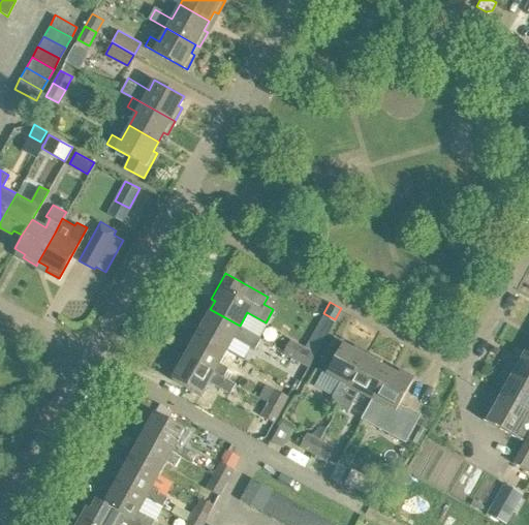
[(197,333),(226,348),(235,335),(244,340),(249,331),(240,326),(210,309),(207,307),(198,321),(203,323),(197,333)]
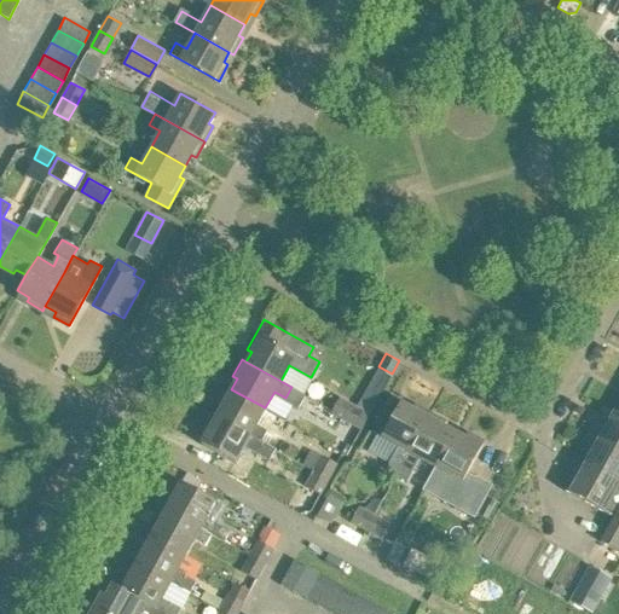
[(256,424),(265,407),(231,389),(225,400),(220,398),(212,413),(261,440),(267,429),(256,424)]
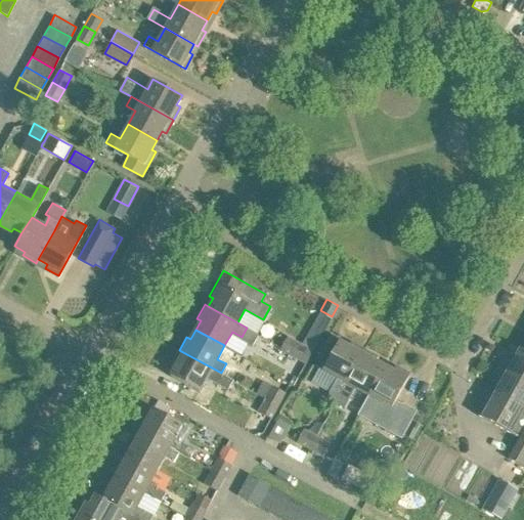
[(293,354),(300,343),(287,336),(280,347),(293,354)]
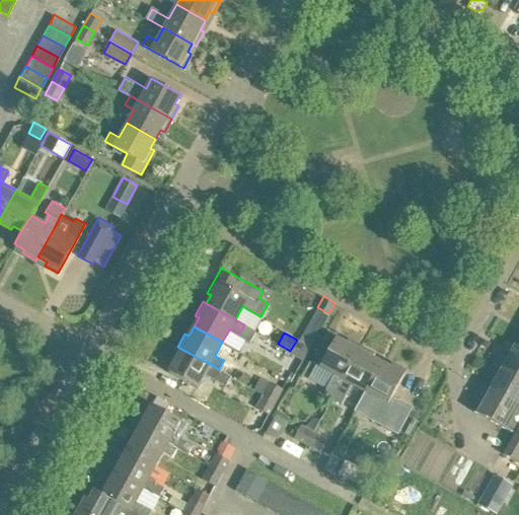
[(338,387),(360,345),(347,338),(345,342),(336,337),(319,365),(334,373),(324,389),(325,393),(331,397),(338,386),(338,387)]
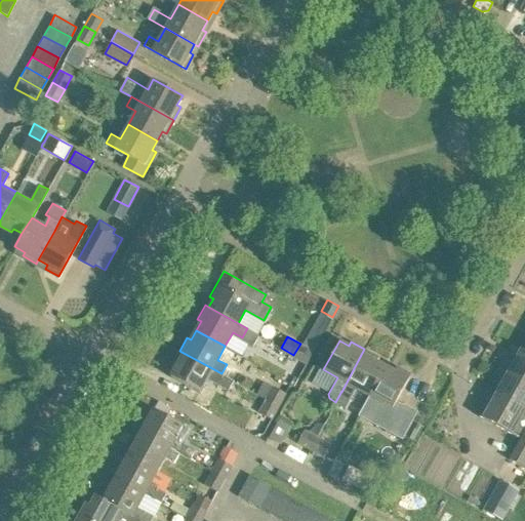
[(300,344),(293,355),(307,362),(313,351),(300,344)]
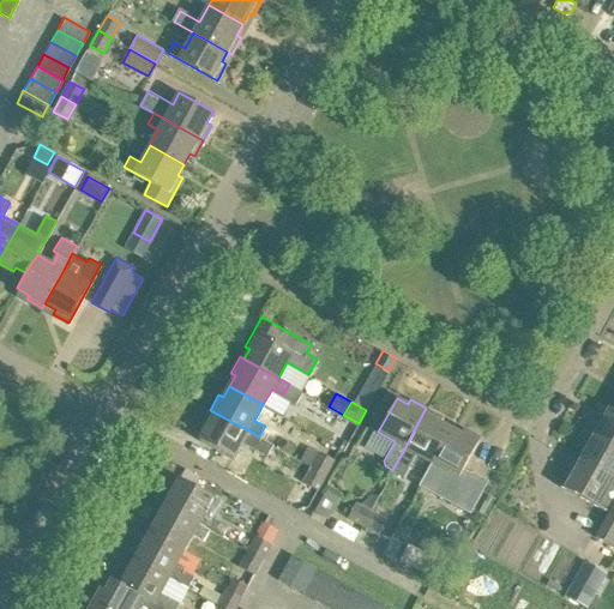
[(599,416),(590,432),(613,445),(613,409),(609,406),(603,418),(599,416)]
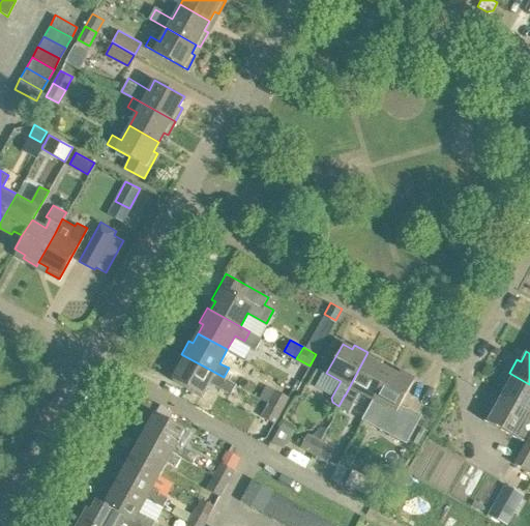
[(373,399),(388,369),(379,363),(382,359),(367,352),(345,396),(354,401),(359,391),(373,399)]
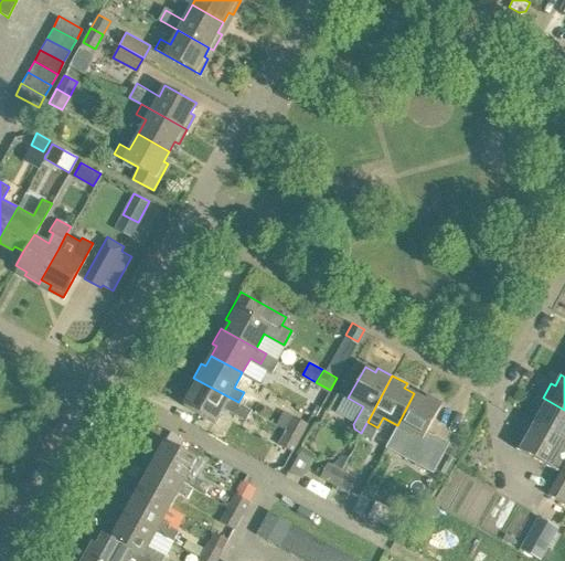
[(238,402),(193,378),(185,392),(189,394),(183,404),(215,422),(223,406),(244,419),(249,409),(238,402)]
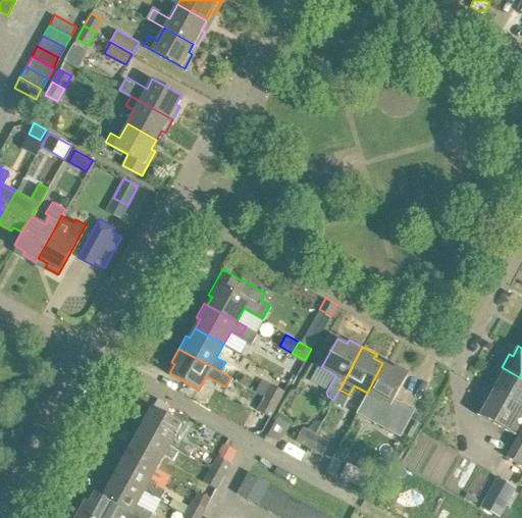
[(382,363),(367,393),(380,400),(369,420),(383,427),(389,416),(385,413),(408,372),(395,364),(392,368),(382,363)]
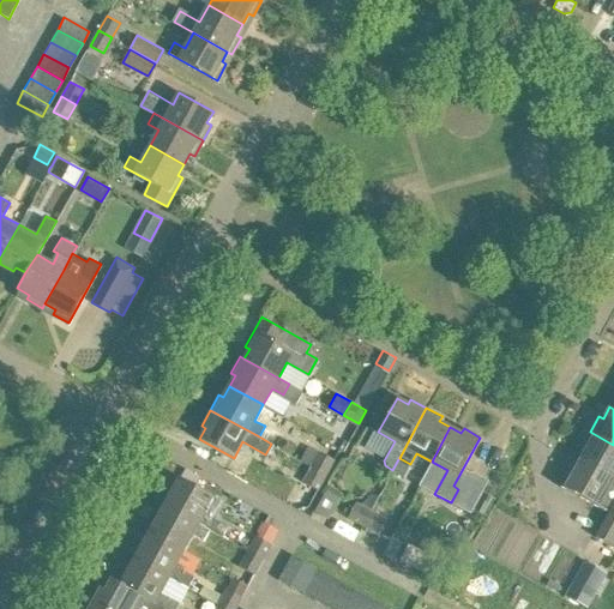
[(579,460),(613,480),(613,478),(613,445),(590,432),(581,447),(585,450),(579,460)]
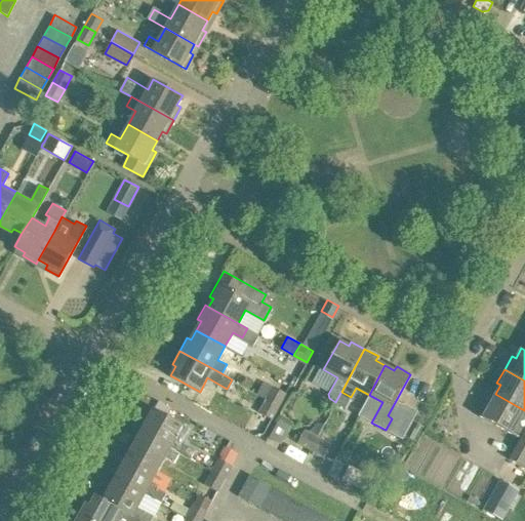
[(256,393),(267,399),(278,405),(285,392),(264,379),(256,393)]
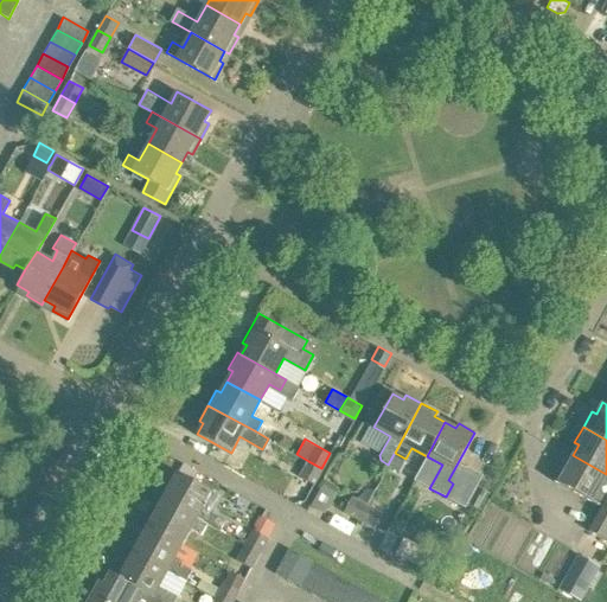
[(606,474),(573,455),(567,466),(562,463),(554,480),(601,506),(589,527),(606,537),(606,474)]
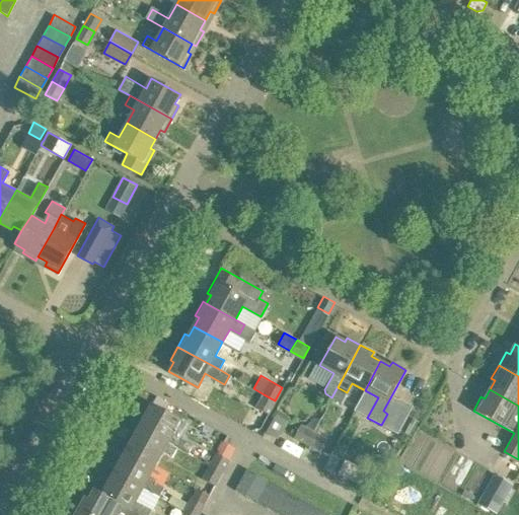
[(275,400),(264,394),(256,407),(268,413),(275,400)]
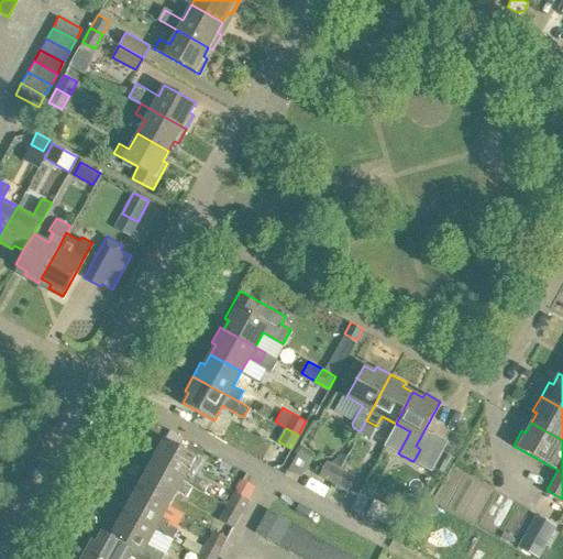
[(146,460),(192,485),(203,492),(209,482),(187,471),(196,456),(165,438),(158,448),(155,446),(146,460)]
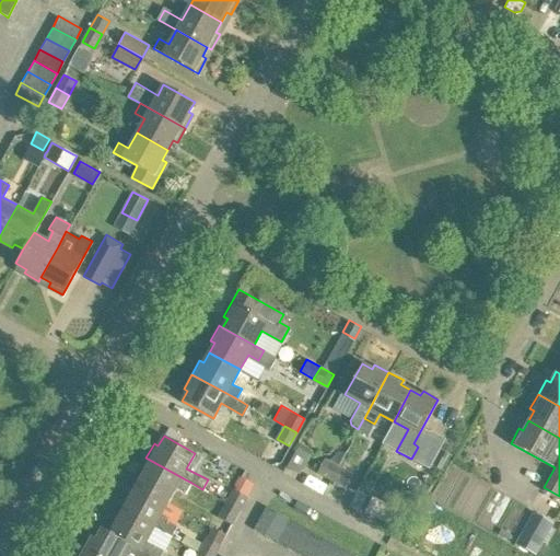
[(186,493),(191,483),(146,458),(138,472),(142,475),(137,485),(167,501),(176,487),(186,493)]
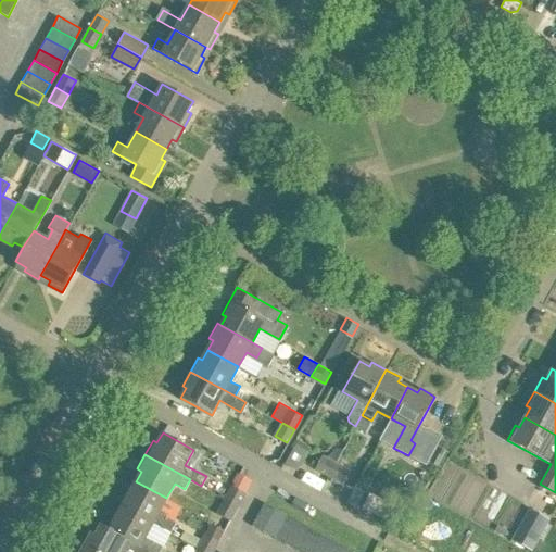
[(329,475),(336,462),(321,454),(315,467),(329,475)]
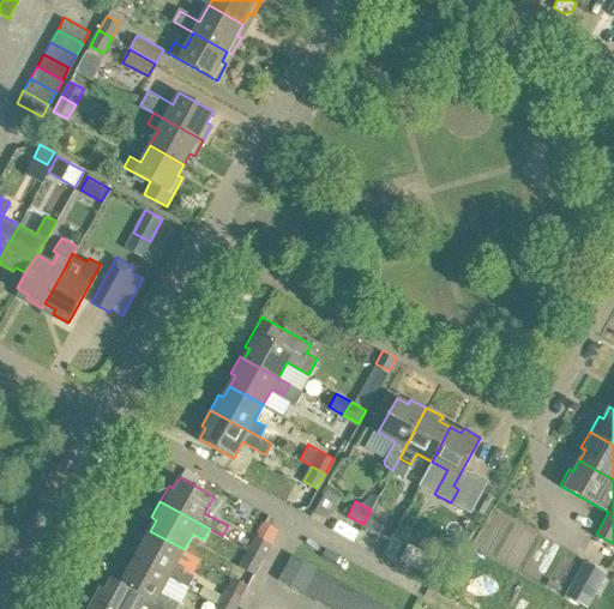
[(371,510),(363,524),(378,532),(385,518),(371,510)]
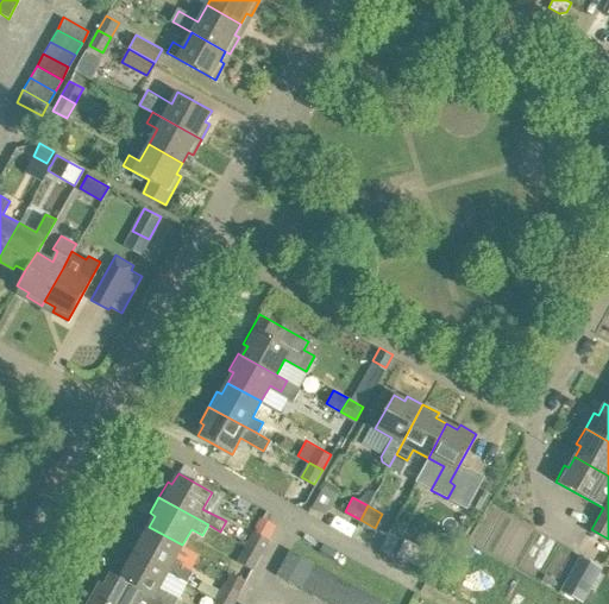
[(246,546),(259,553),(275,526),(262,518),(246,546)]
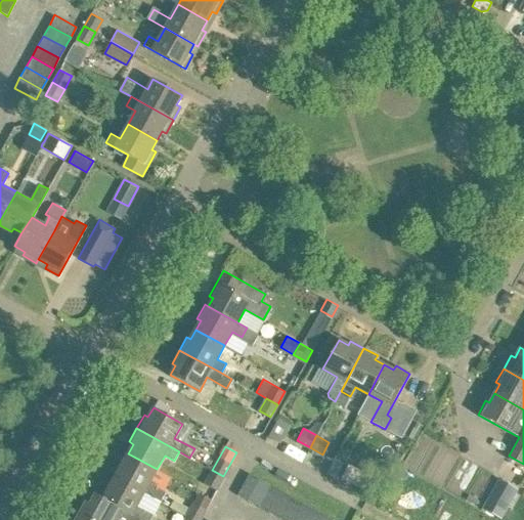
[(112,474),(116,476),(144,492),(154,497),(154,496),(161,501),(166,491),(149,482),(157,469),(128,453),(123,463),(119,460),(112,474)]
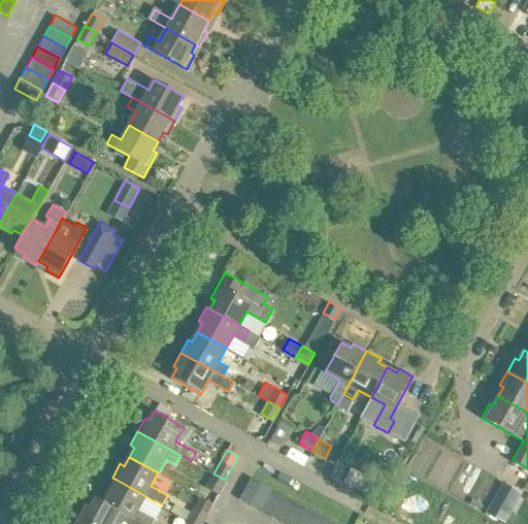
[(218,493),(225,480),(213,473),(206,487),(218,493)]
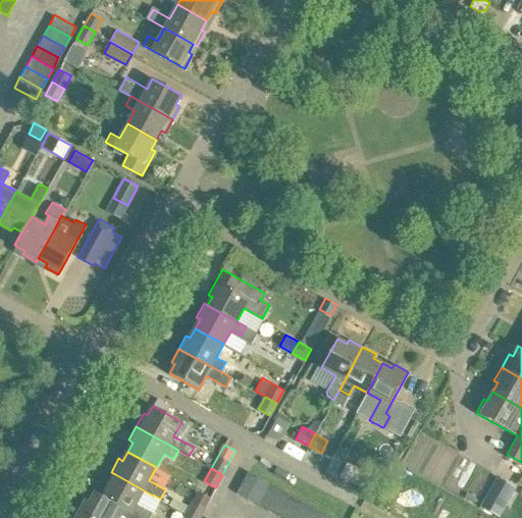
[(247,498),(259,476),(249,470),(237,491),(247,498)]
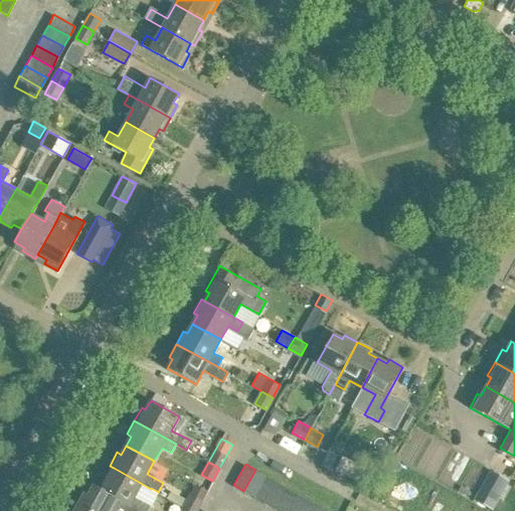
[(142,484),(114,468),(109,477),(105,474),(98,487),(137,510),(139,510),(147,510),(151,505),(135,497),(142,484)]
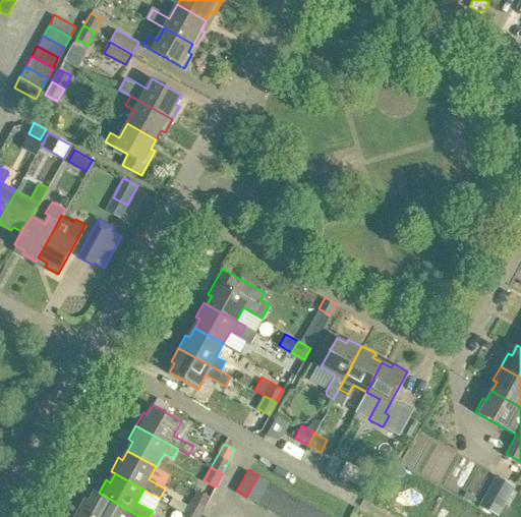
[(257,503),(269,481),(258,475),(246,497),(257,503)]
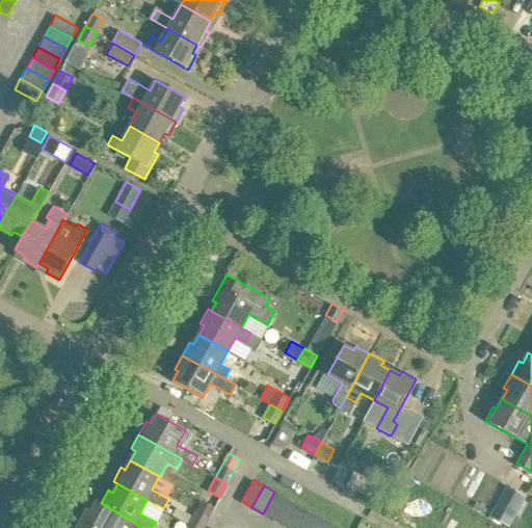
[(524,495),(505,485),(489,515),(507,524),(524,495)]
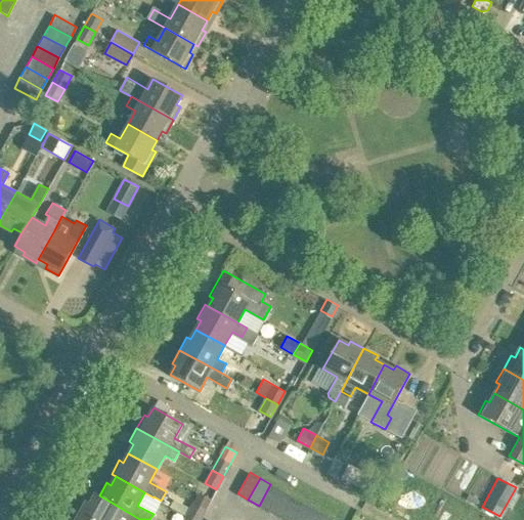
[(269,511),(280,489),(270,484),(259,506),(269,511)]
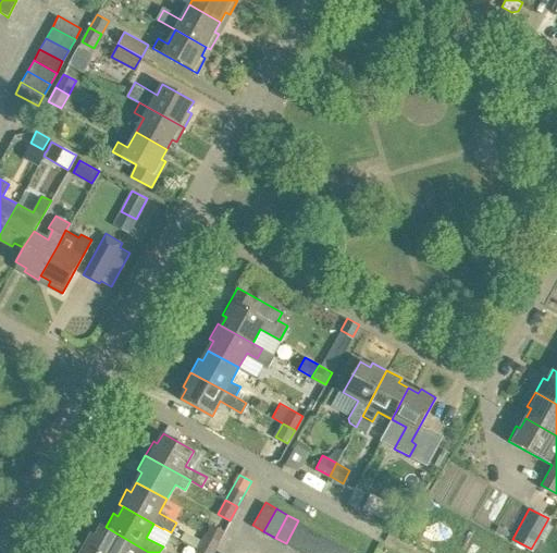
[(297,550),(310,527),(298,520),(286,543),(297,550)]
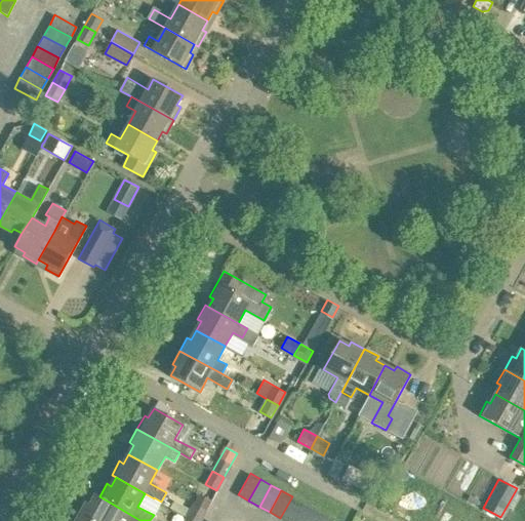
[(188,516),(196,520),(199,520),(211,499),(200,493),(191,509),(174,499),(170,507),(188,516)]
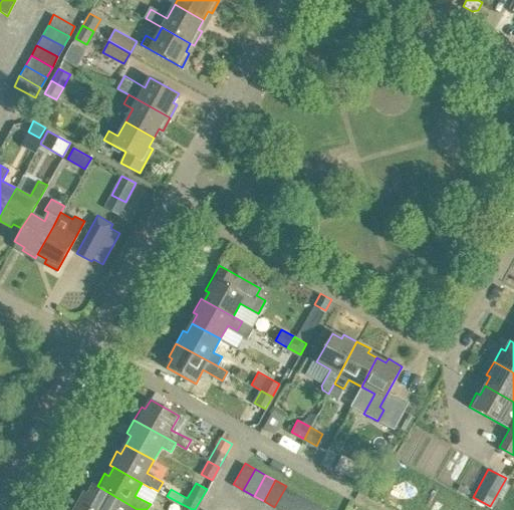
[(84,491),(77,504),(87,509),(115,509),(116,509),(117,509),(136,509),(137,509),(97,486),(93,484),(88,493),(84,491)]
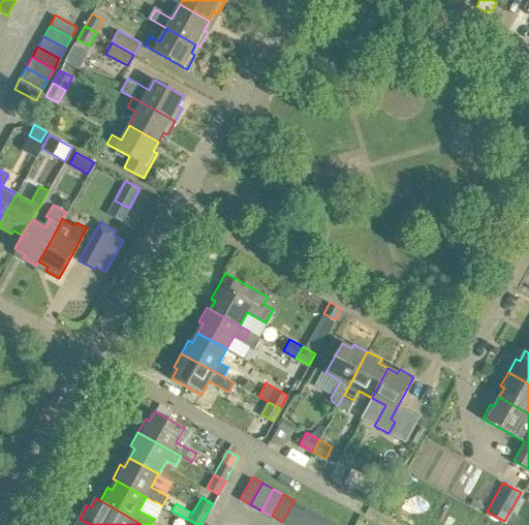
[(287,524),(293,524),(305,506),(294,500),(282,522),(287,524)]
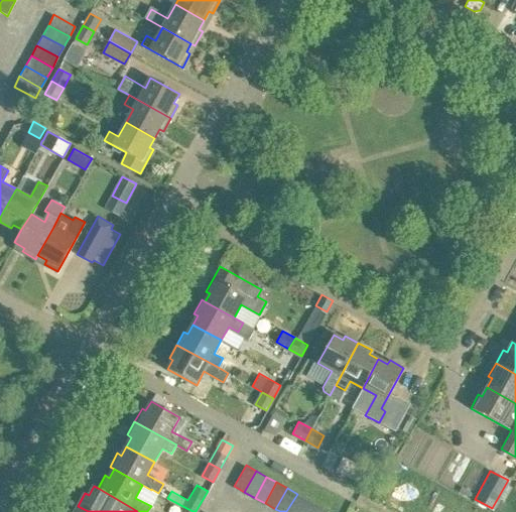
[(299,511),(307,499),(297,494),(286,511),(299,511)]
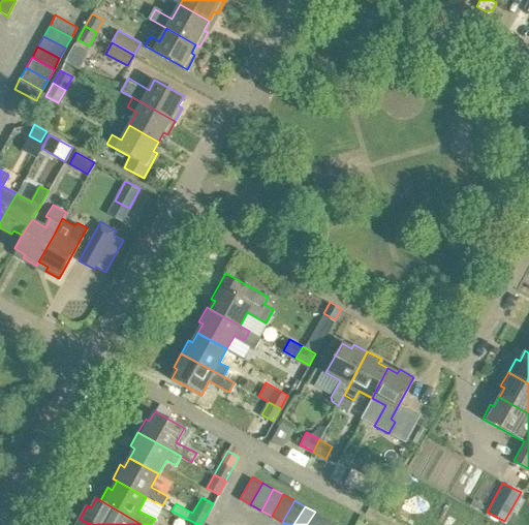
[(321,524),(325,518),(315,512),(307,524),(321,524)]
